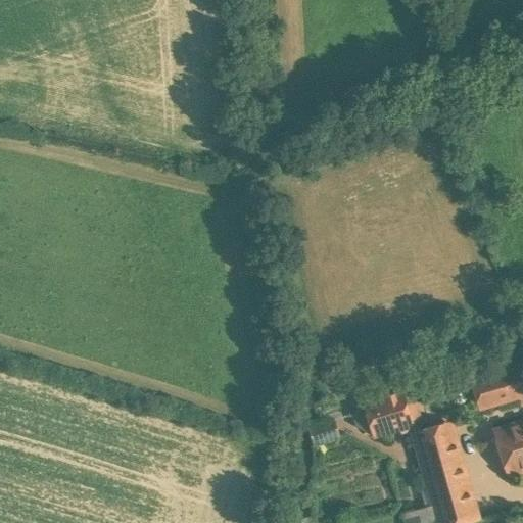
[(522,363),(471,379),(480,410),(521,397),(522,401),(522,400),(522,363)]
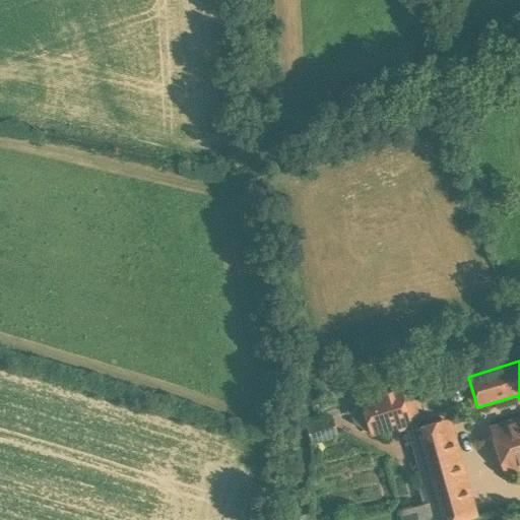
[(413,392),(402,396),(409,417),(419,414),(413,392)]
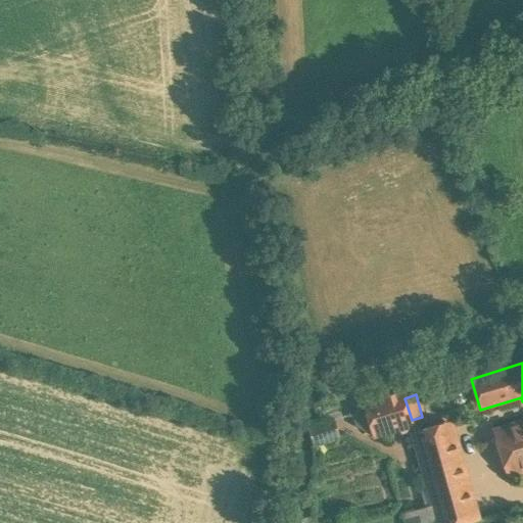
[(405,397),(366,409),(374,435),(413,423),(412,420),(405,398),(405,397)]
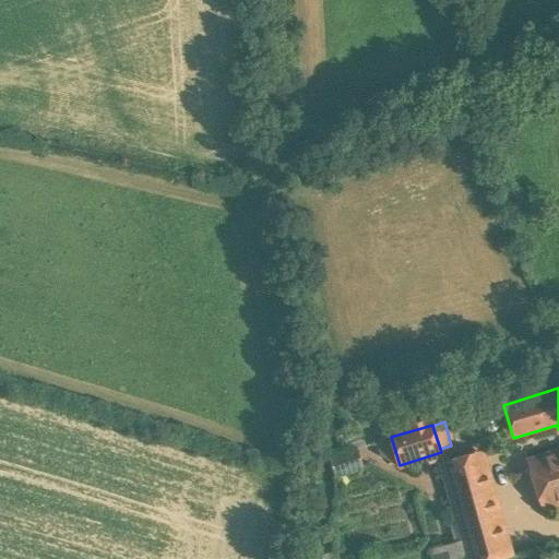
[(358,448),(330,456),(335,474),(363,466),(358,448)]
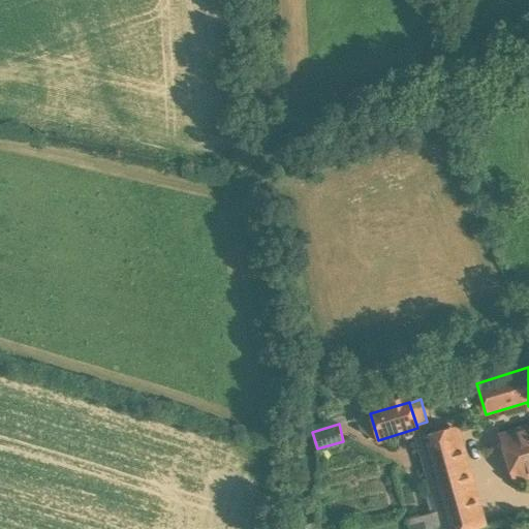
[(456,426),(418,436),(439,510),(444,528),(472,522),(473,528),(484,525),(456,426)]
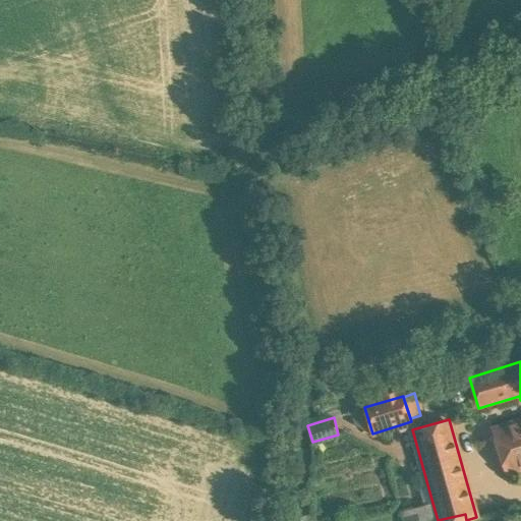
[(520,419),(493,429),(506,473),(520,468),(520,419)]
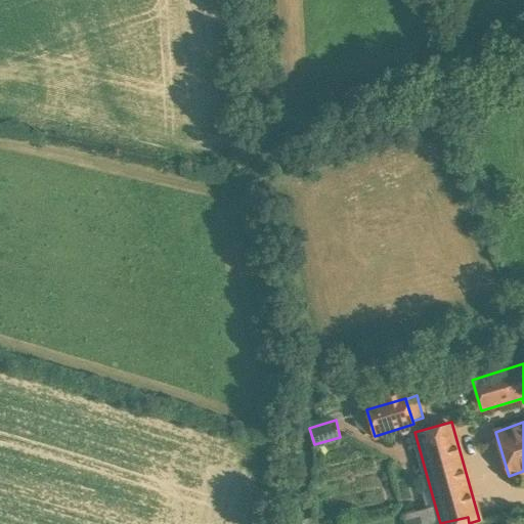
[(440,523),(435,506),(403,515),(405,523),(440,523)]
